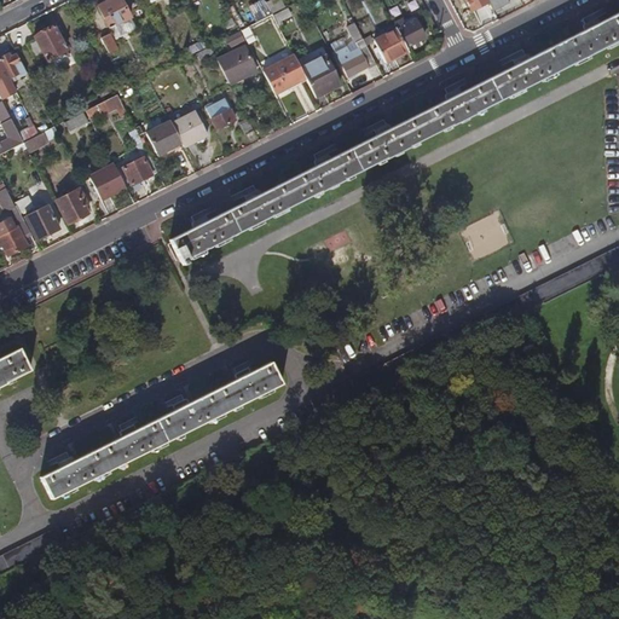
[(129,19),(119,0),(109,0),(96,7),(103,22),(110,17),(115,27),(129,19)]
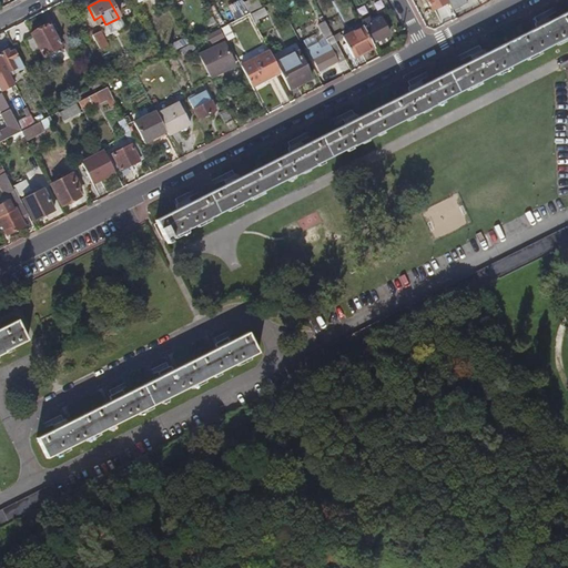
[(447,0),(453,10),(467,3),(466,0),(447,0)]
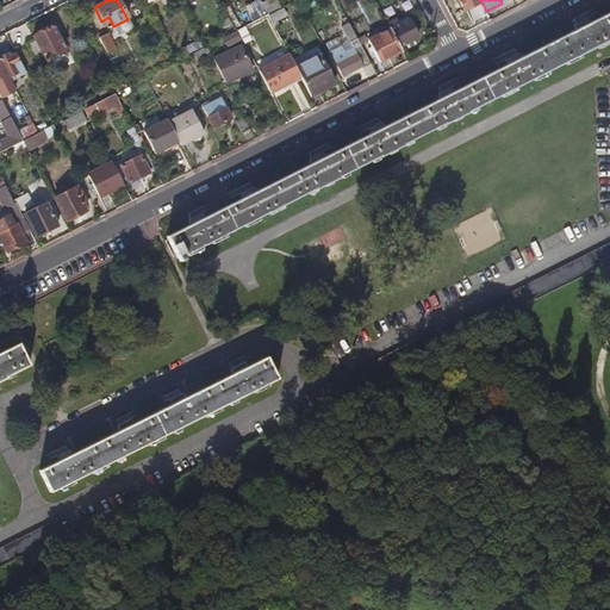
[(267,17),(281,10),(277,1),(262,8),(267,17)]
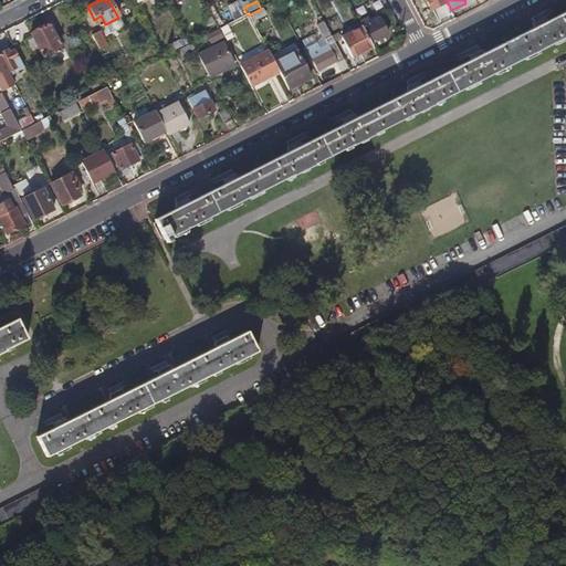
[(243,18),(236,4),(223,11),(230,24),(243,18)]
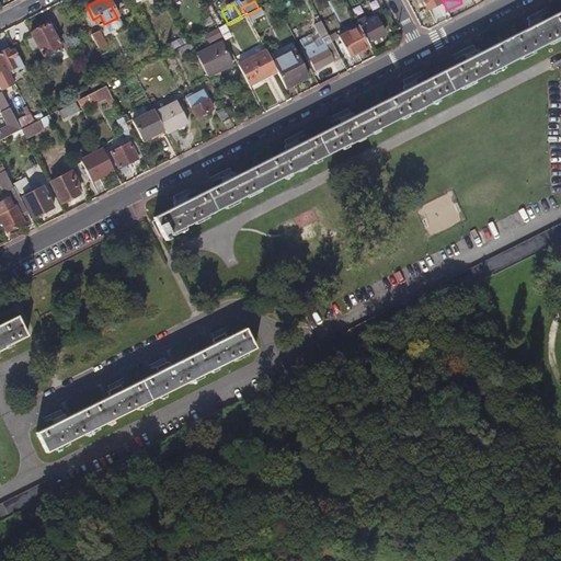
[(250,24),(263,16),(259,11),(247,18),(250,24)]
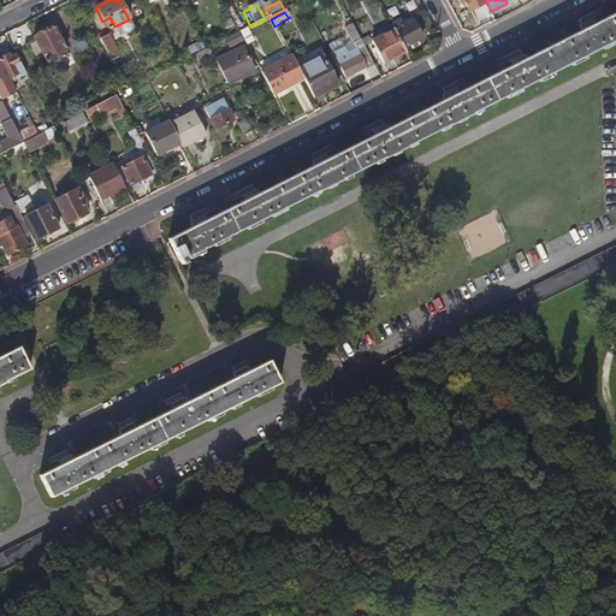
[(166,238),(179,266),(615,47),(615,18),(614,15),(166,238)]
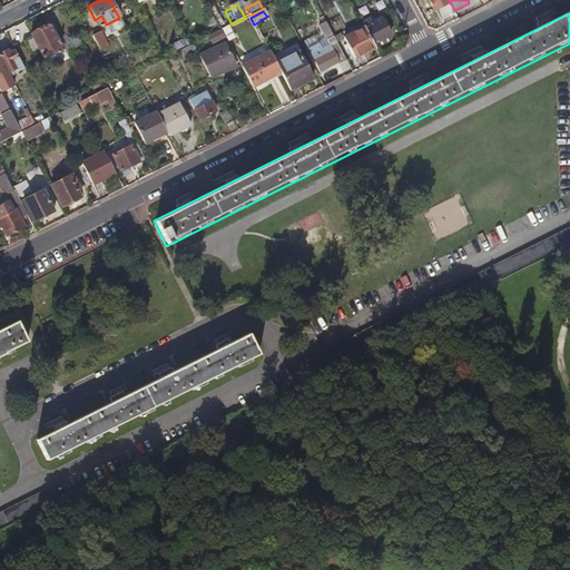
[(387,36),(377,17),(367,22),(366,20),(361,23),(363,28),(372,45),(377,41),(384,38),(387,36)]
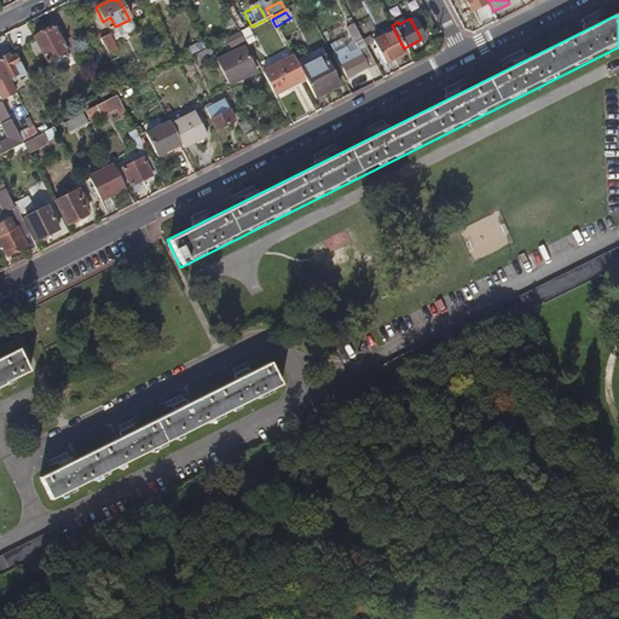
[(235,27),(231,19),(225,23),(229,29),(235,27)]
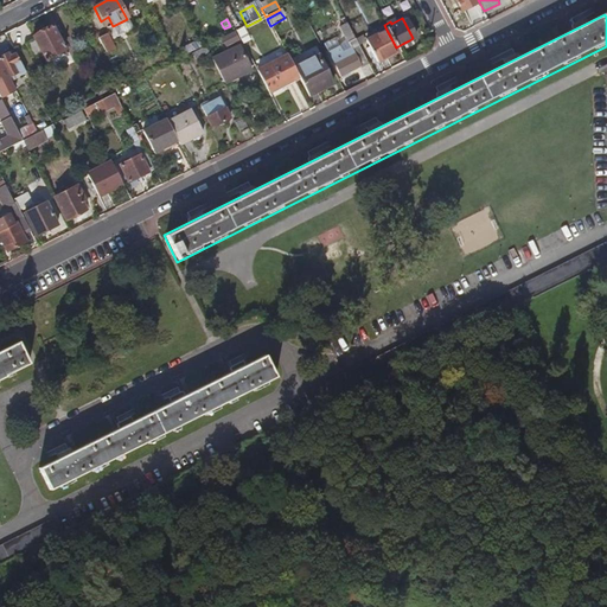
[(355,40),(345,24),(338,27),(346,44),(355,40)]
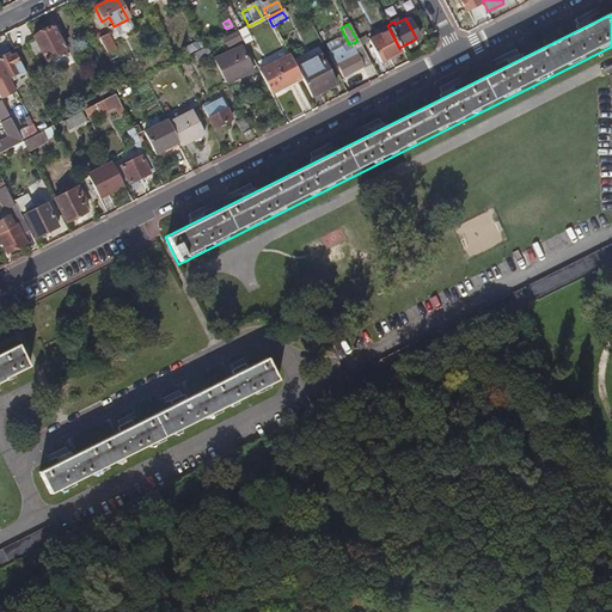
[(66,50),(53,26),(32,37),(36,43),(28,48),(35,61),(43,56),(46,61),(66,50)]
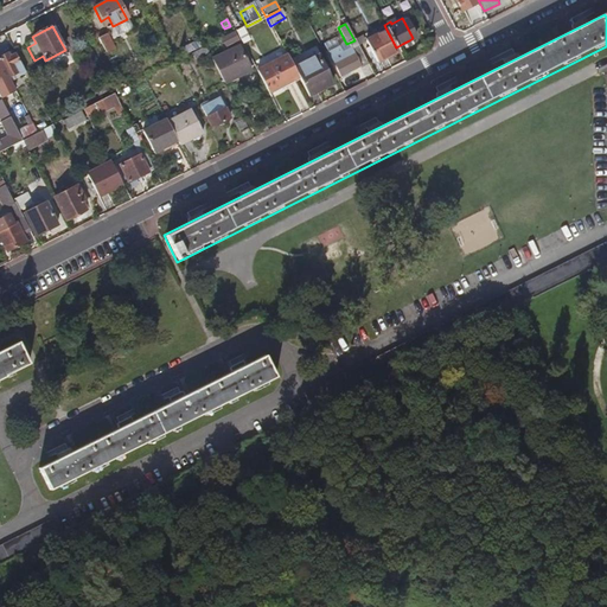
[(249,43),(242,29),(236,32),(243,46),(249,43)]
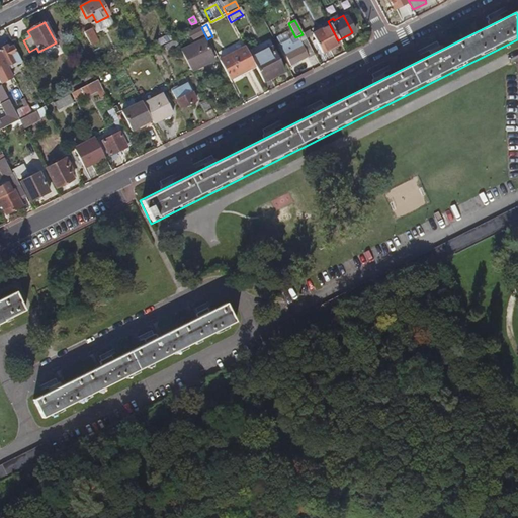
[(321,54),(339,45),(338,40),(330,25),(310,35),(321,54)]
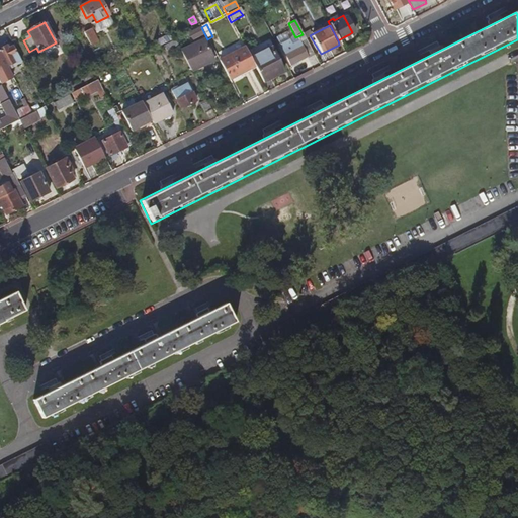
[(97,42),(90,29),(84,33),(91,46),(97,42)]
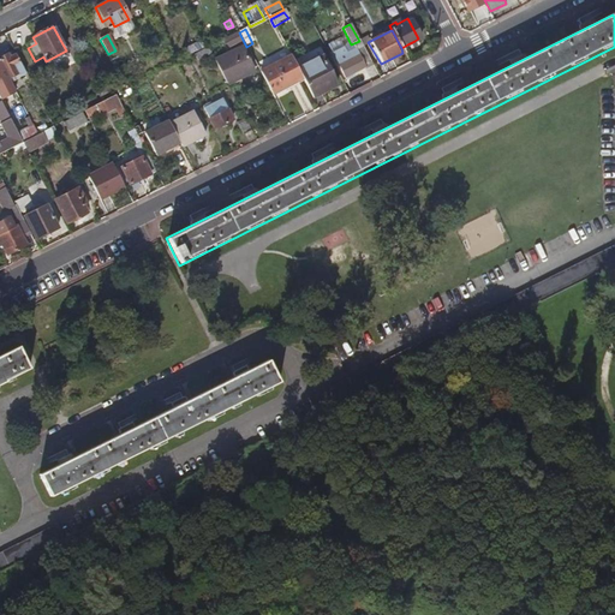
[(230,51),(243,43),(239,36),(226,43),(230,51)]
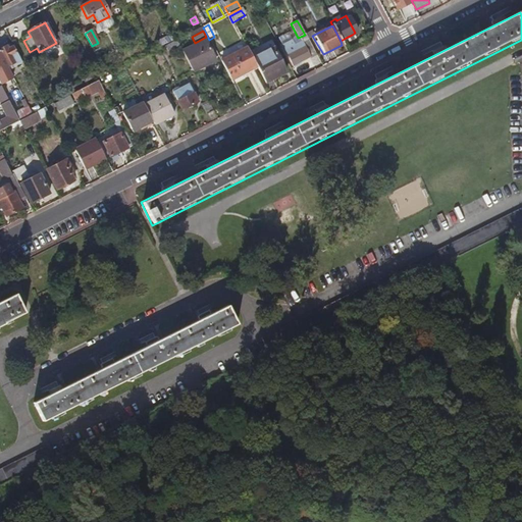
[(316,55),(305,35),(298,38),(297,39),(300,44),(294,47),(291,42),(281,47),(291,64),(298,60),(300,64),(316,55)]
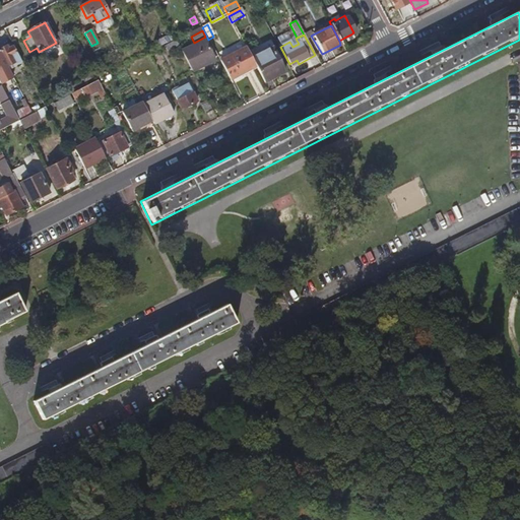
[(164,45),(160,39),(154,42),(158,48),(164,45)]
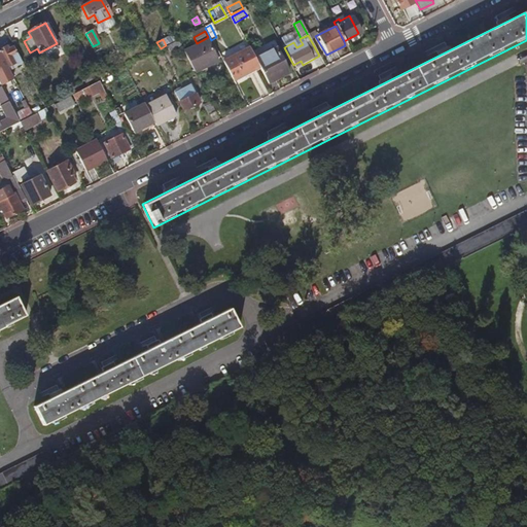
[(303,44),(300,39),(293,42),(296,47),(303,44)]
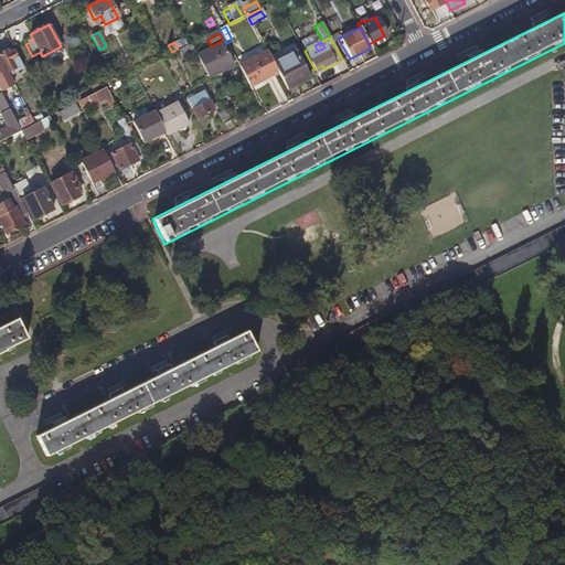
[(182,57),(194,51),(193,50),(192,46),(191,44),(179,51),(182,57)]
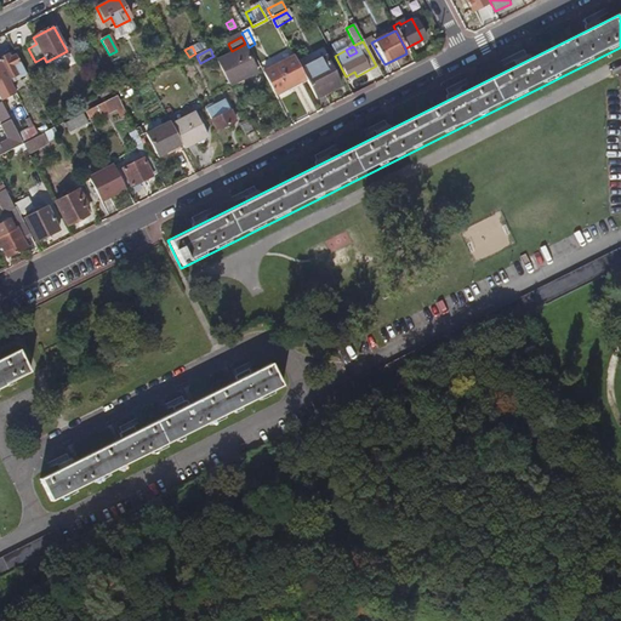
[(256,72),(244,50),(226,61),(221,52),(214,56),(229,86),(256,72)]
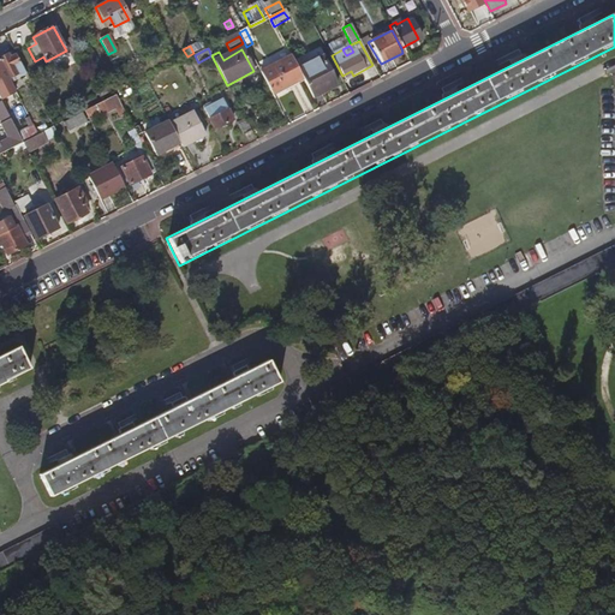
[(25,75),(16,55),(10,58),(7,54),(0,58),(0,61),(9,78),(11,82),(25,75)]
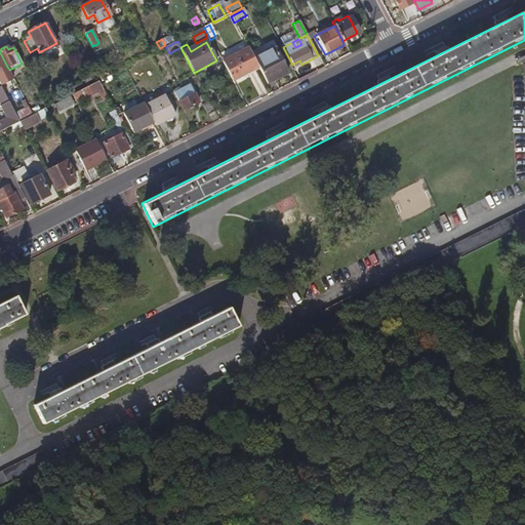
[(253,61),(247,49),(221,63),(232,82),(256,68),(253,61)]
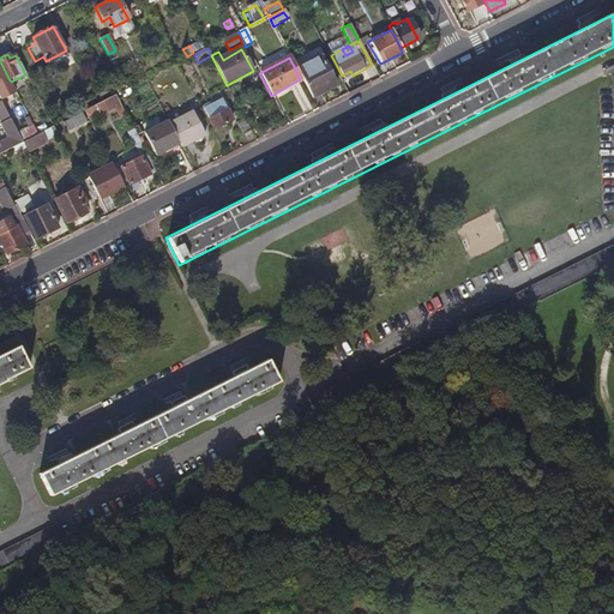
[(335,88),(318,59),(296,71),(300,79),(311,101),(335,88)]
